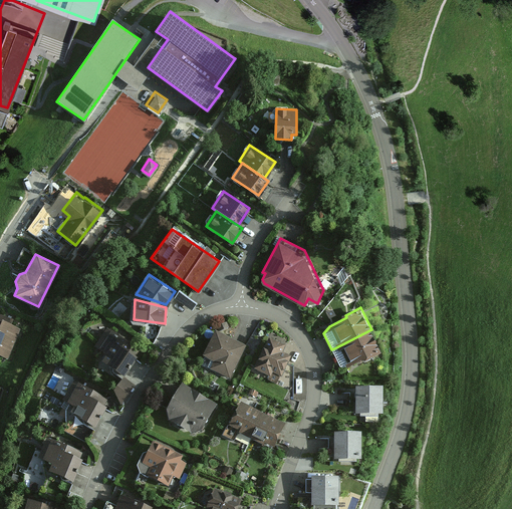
[(0,353),(7,356),(19,327),(11,323),(14,317),(0,311),(0,353)]
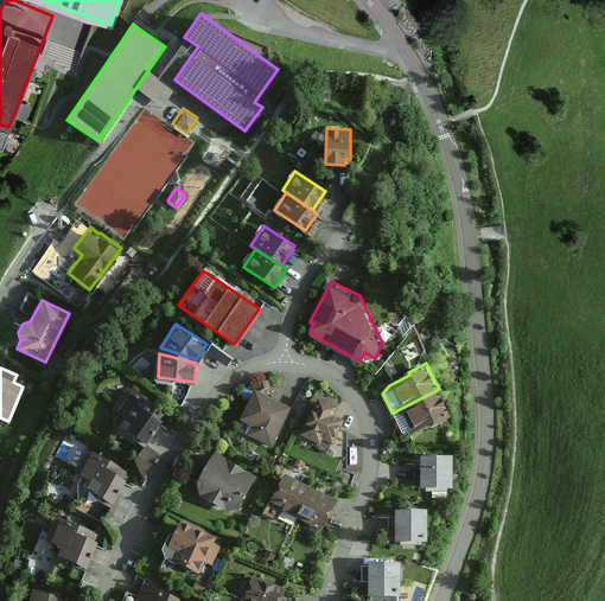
[(112,411),(125,420),(120,426),(146,443),(161,420),(154,415),(158,408),(127,388),(112,411)]
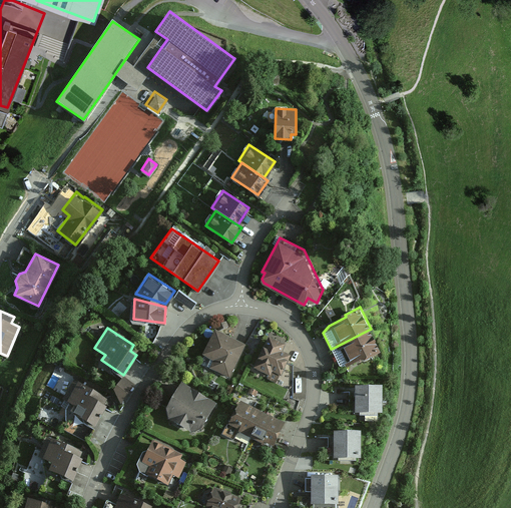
[(244,344),(214,328),(201,353),(212,359),(207,367),(227,377),(244,344)]
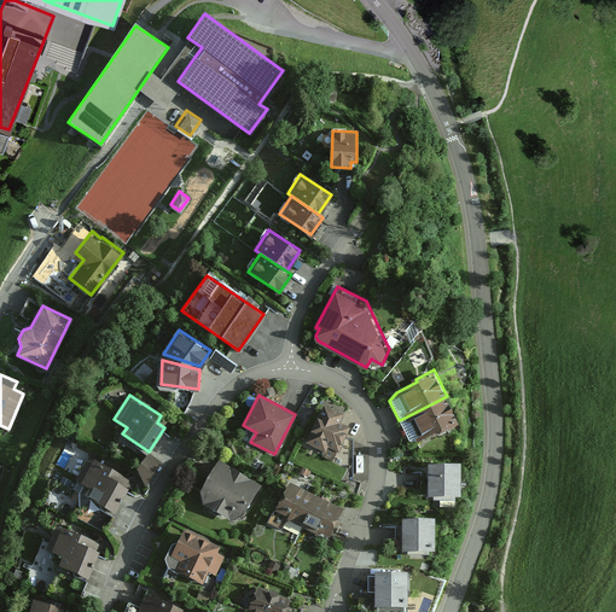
[(458,417),(447,396),(402,419),(399,420),(408,439),(418,441),(446,427),(443,424),(458,417)]
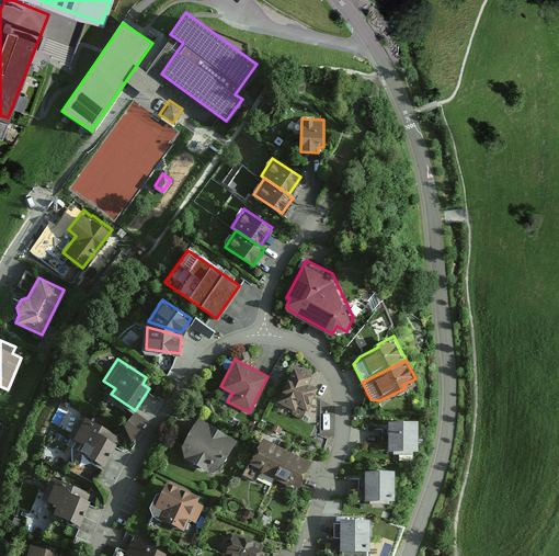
[(311,376),(294,367),(276,401),(293,409),(292,411),(301,417),(317,387),(308,383),(311,376)]
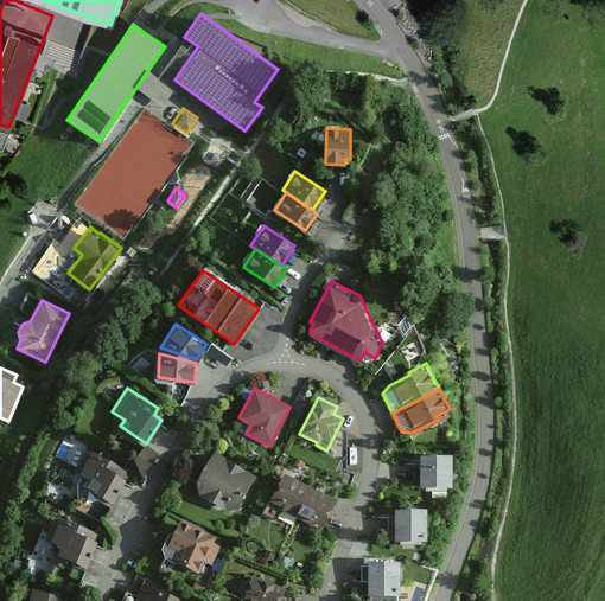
[(141,477),(159,453),(145,443),(134,460),(141,477)]
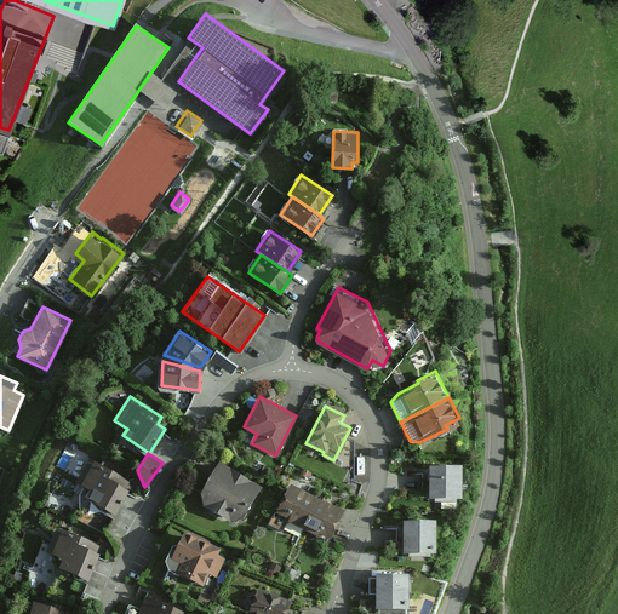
[(74,477),(92,487),(87,497),(114,511),(127,487),(121,485),(126,476),(87,455),(74,477)]
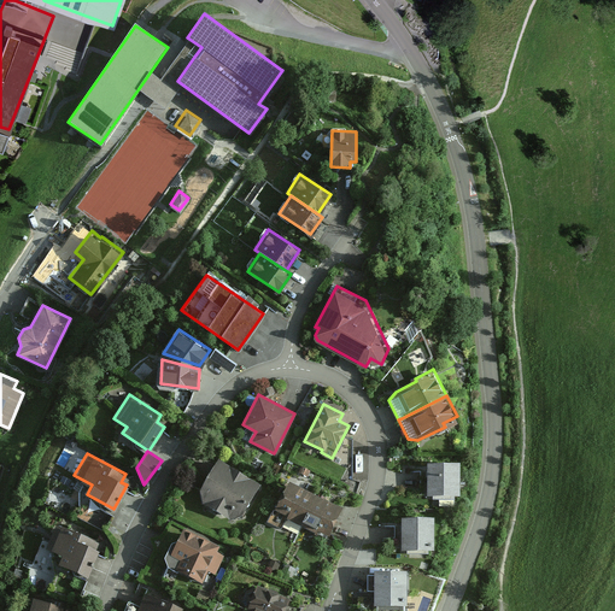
[(203,503),(229,520),(242,516),(262,483),(220,459),(200,491),(203,503)]
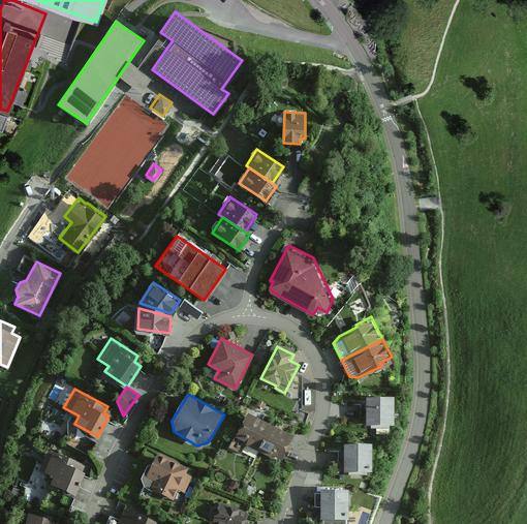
[(395,425),(395,396),(367,396),(367,425),(395,425)]
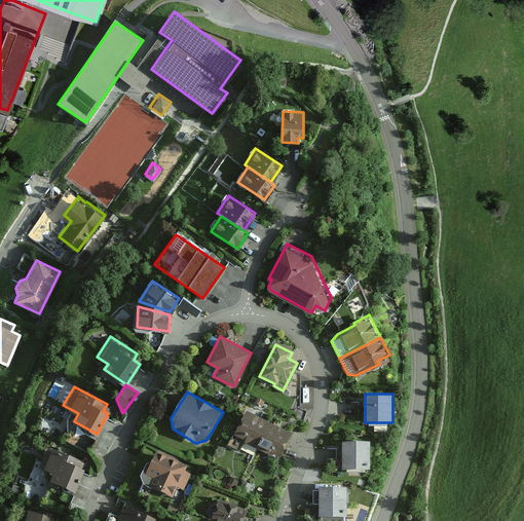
[(244,440),(259,447),(272,421),(247,409),(234,434),(233,433),(227,443),(239,449),(244,440)]
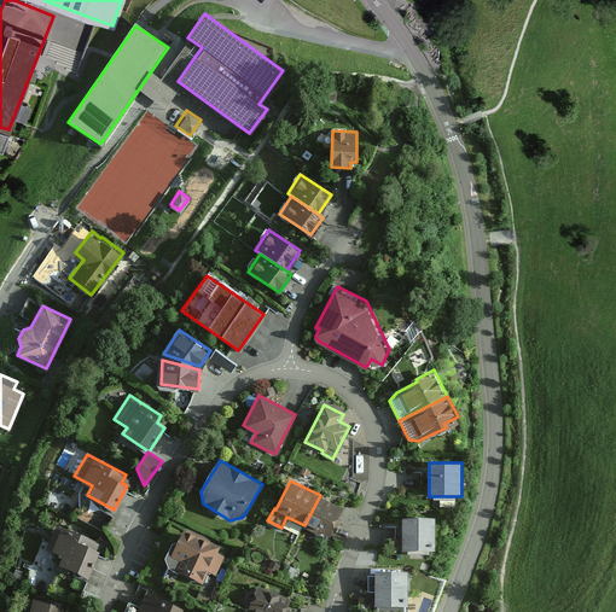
[(344,507),(320,495),(304,525),(329,538),(344,507)]
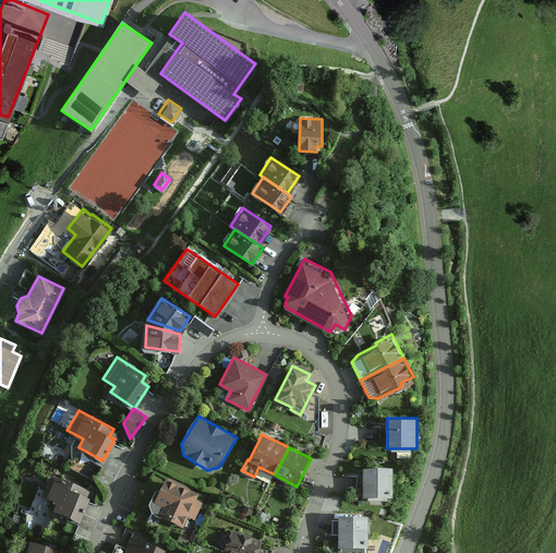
[(394,499),(394,469),(363,469),(363,500),(394,499)]
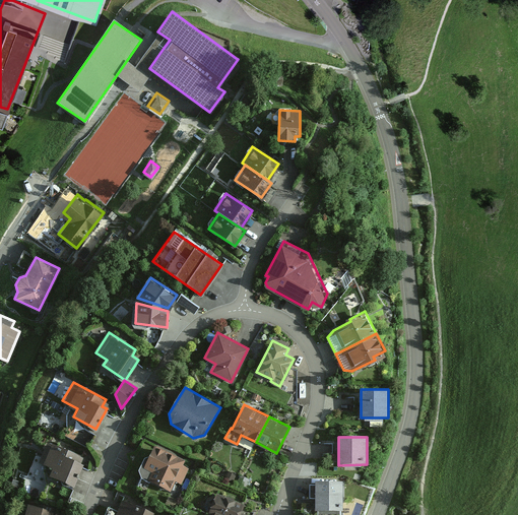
[(73,485),(82,464),(76,461),(79,454),(52,443),(43,462),(53,467),(50,473),(73,485)]
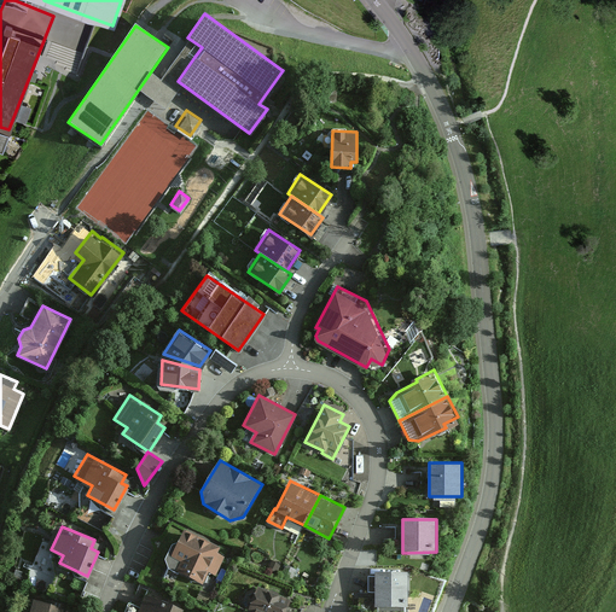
[(216,573),(226,555),(219,553),(222,546),(187,529),(174,554),(184,559),(180,569),(204,581),(210,571),(216,573)]
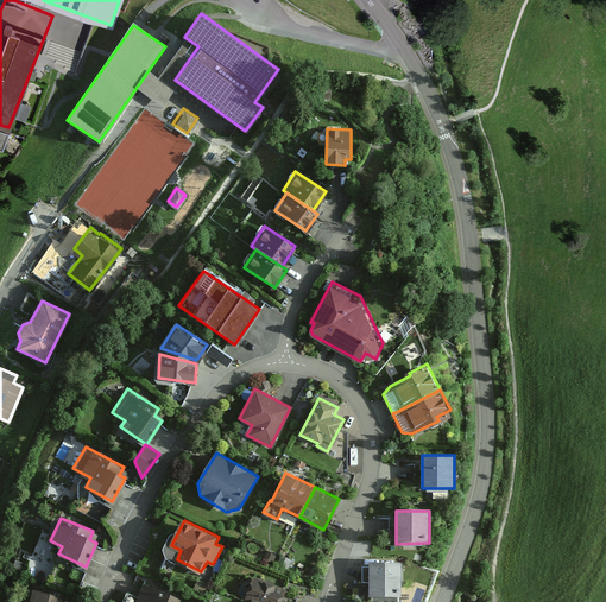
[(403,599),(403,563),(370,563),(370,597),(403,599)]
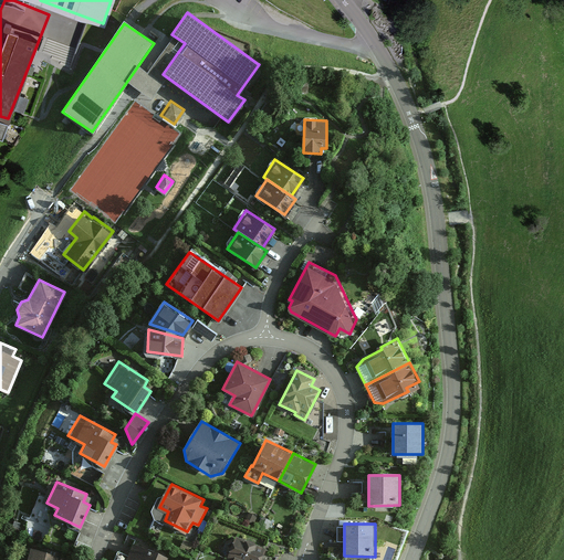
[(229,552),(237,555),(250,559),(262,559),(269,547),(237,535),(229,552)]
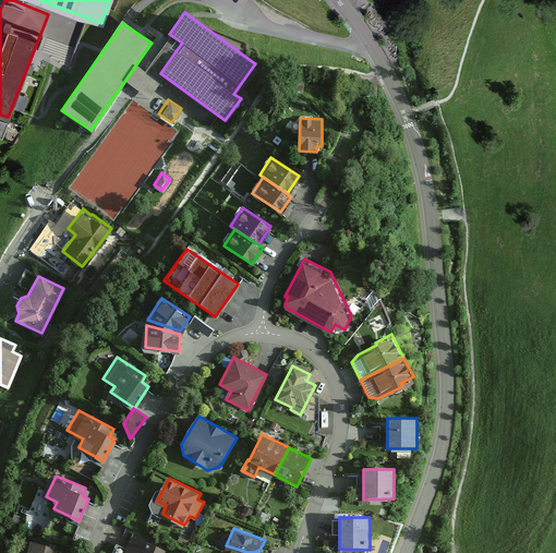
[(131,535),(123,552),(164,552),(167,548),(131,535)]
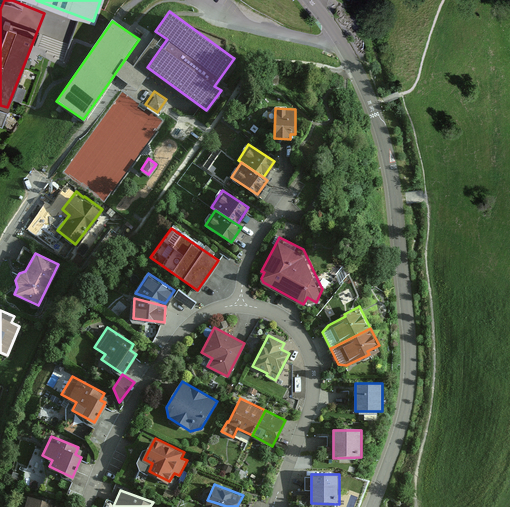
[(50,506),(51,503),(26,496),(22,506),(50,506)]
